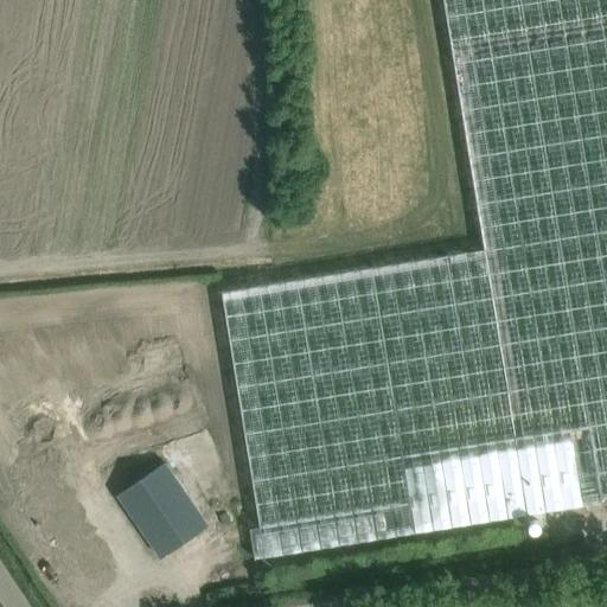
[(601,502),(601,498),(606,496),(606,0),(442,0),(483,250),(221,292),(259,528),(249,529),(254,558),(601,502)]
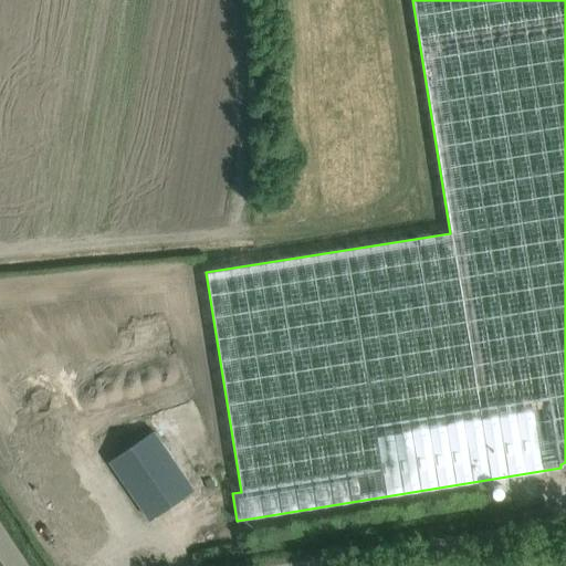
[(153,431),(109,462),(149,520),(194,490),(153,431)]
